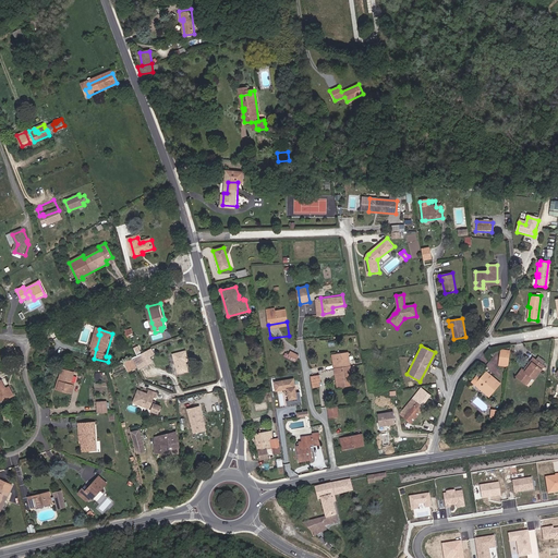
[(349,350),(335,352),(336,358),(337,366),(338,372),(339,386),(354,384),(352,368),(348,370),(347,365),(351,364),(349,350)]
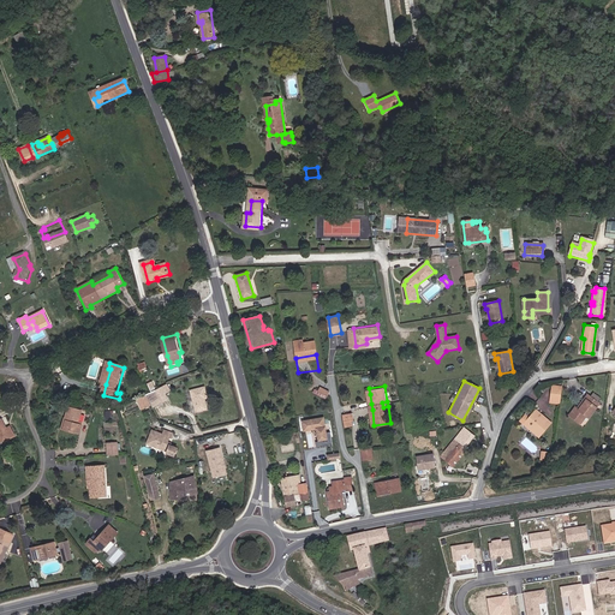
[(166,402),(163,396),(169,393),(166,387),(155,393),(153,394),(148,396),(153,406),(154,408),(166,402)]
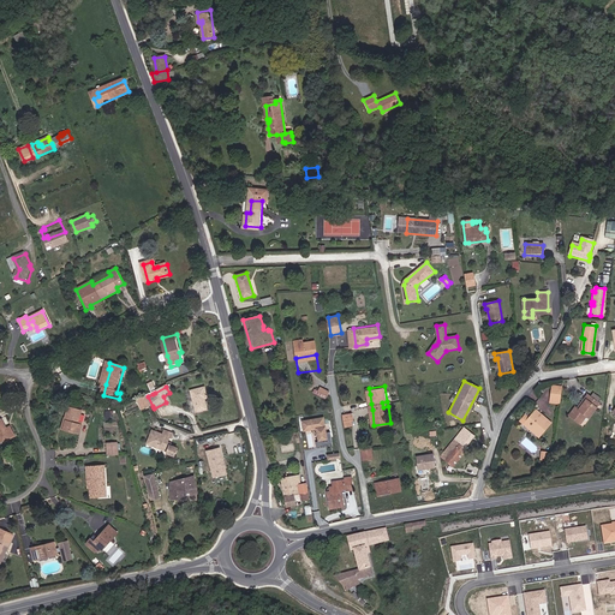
[(320,390),(315,388),(312,393),(327,398),(330,390),(321,387),(320,390)]
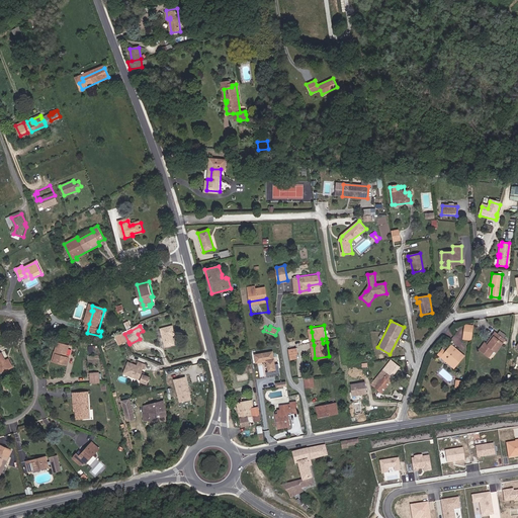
[(464,327),(463,339),(471,339),(472,328),(464,327)]
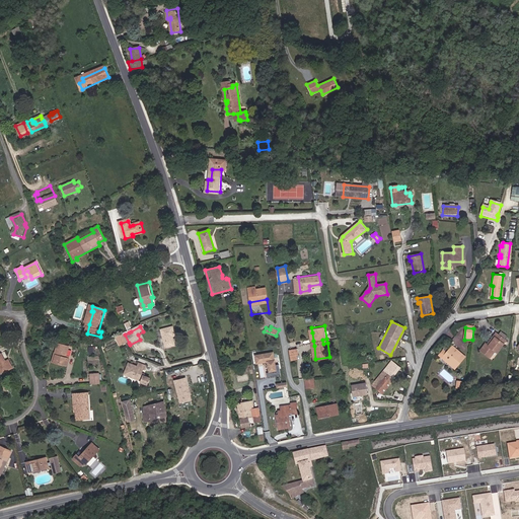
[(174,338),(172,328),(161,330),(166,349),(174,348),(172,339),(174,338)]
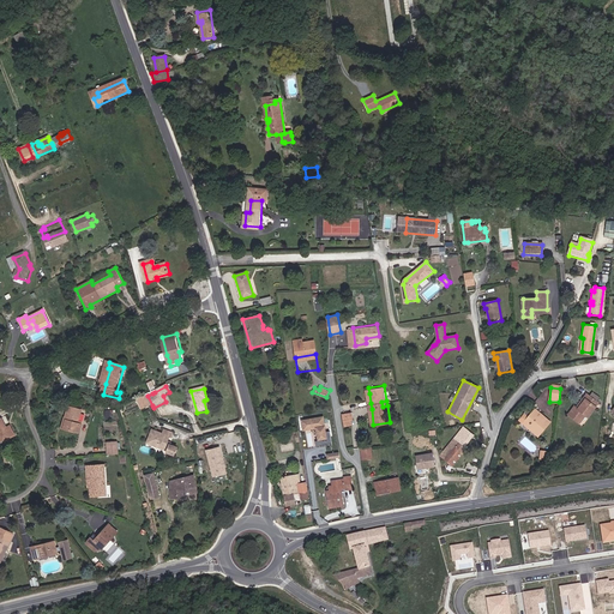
[(588,395),(584,399),(585,401),(578,410),(576,409),(573,408),(569,414),(579,423),(585,415),(588,417),(599,403),(588,395)]
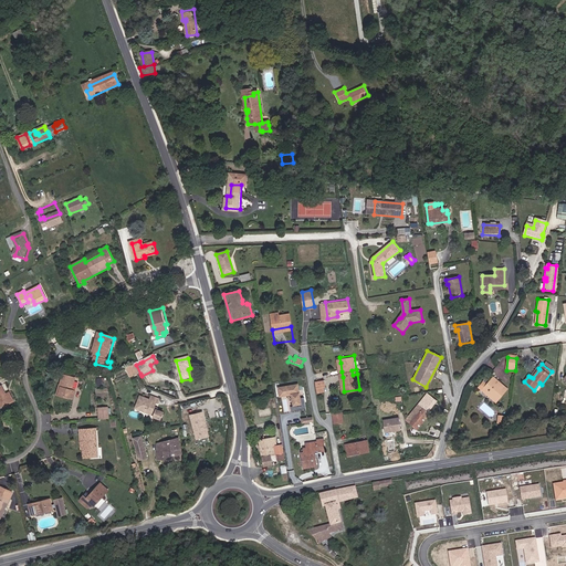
[(133,378),(140,374),(136,365),(127,368),(133,378)]
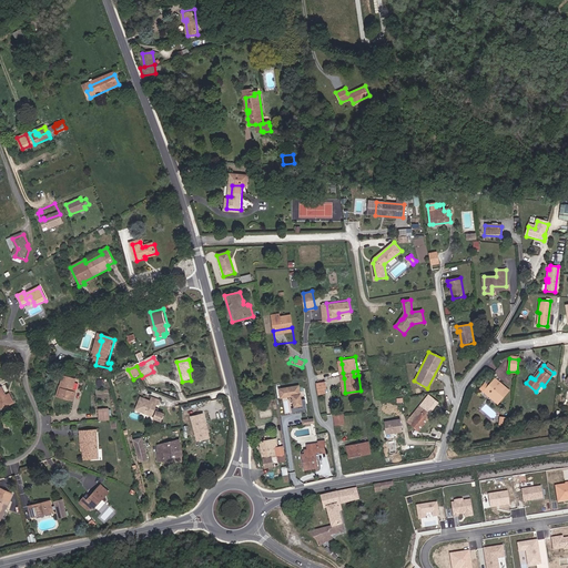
[(66,376),(62,386),(64,387),(61,397),(68,399),(69,397),(72,398),(77,399),(79,393),(77,392),(77,389),(74,389),(78,379),(66,376)]
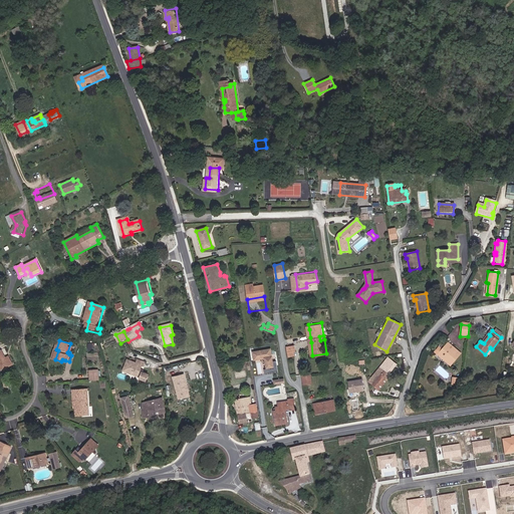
[(459,353),(447,342),(444,346),(441,343),(438,346),(441,349),(437,353),(449,364),(459,353)]
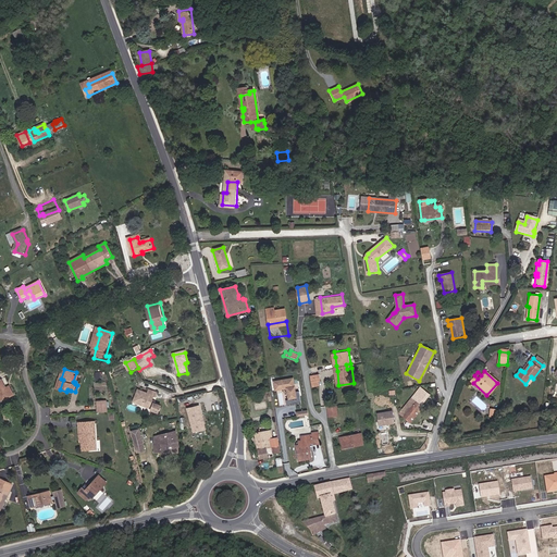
[(289,399),(289,404),(301,401),(299,391),(296,392),(294,378),(274,381),(275,390),(287,388),(289,399)]
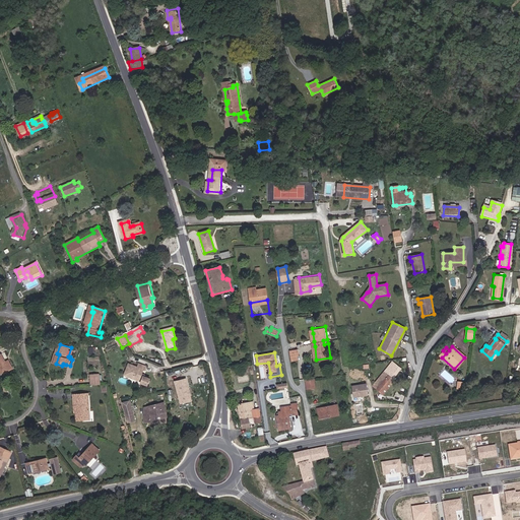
[(0,356),(0,368),(4,376),(15,370),(11,361),(8,363),(4,354),(0,356)]
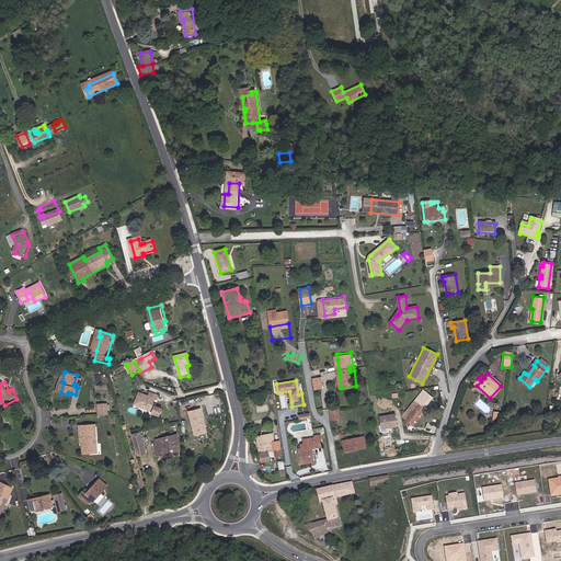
[(139,393),(135,405),(155,413),(153,414),(160,416),(163,409),(153,405),(156,399),(157,400),(158,396),(150,392),(149,397),(139,393)]
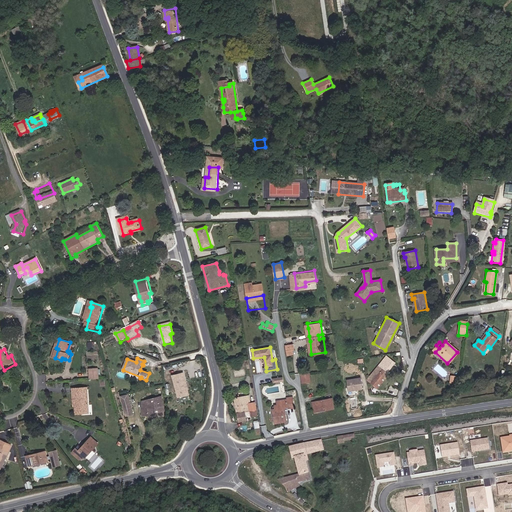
[(371,384),(375,387),(387,373),(395,363),(390,359),(386,365),(382,362),(379,366),(378,368),(372,375),(376,378),(371,384)]
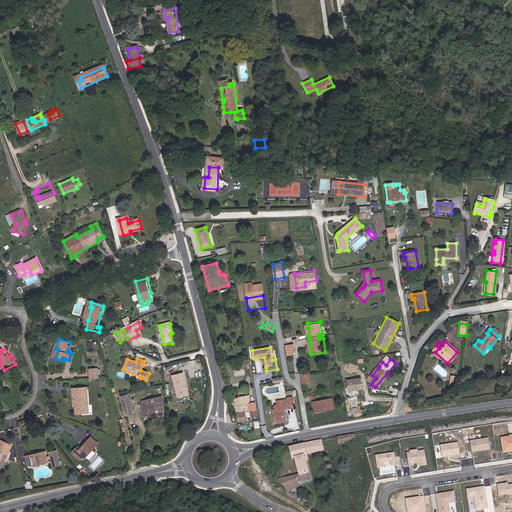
[(91,379),(100,379),(99,370),(91,370),(91,379)]
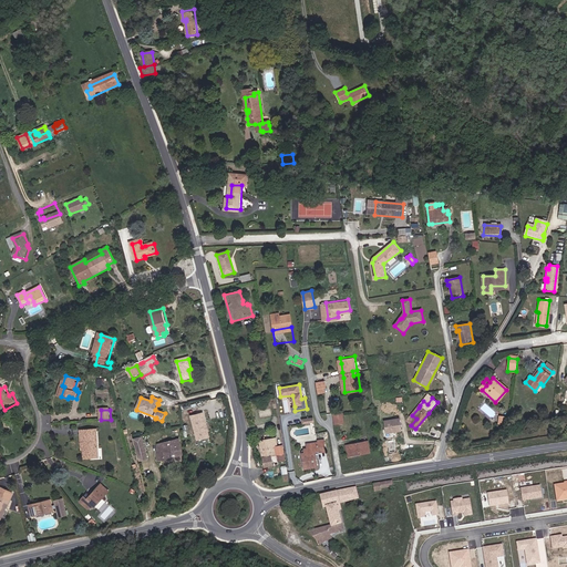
[(344,423),(342,412),(333,414),(336,424),(344,423)]
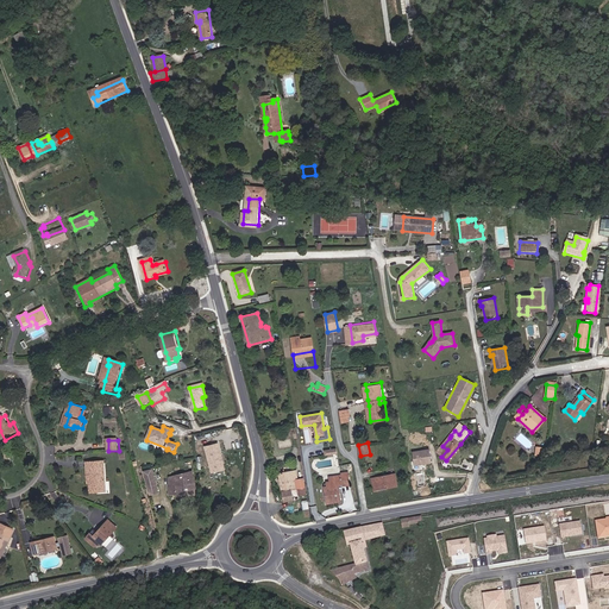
[(443,446),(440,444),(435,450),(438,452),(437,452),(441,457),(447,450),(443,446)]
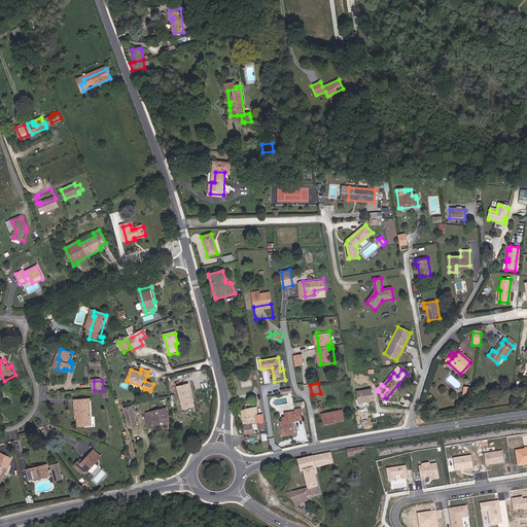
[(399,386),(398,384),(386,398),(388,399),(399,386)]
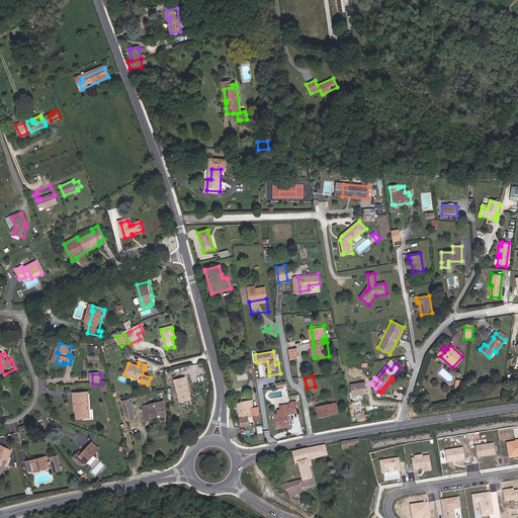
[(184,378),(174,382),(180,403),(190,400),(184,378)]
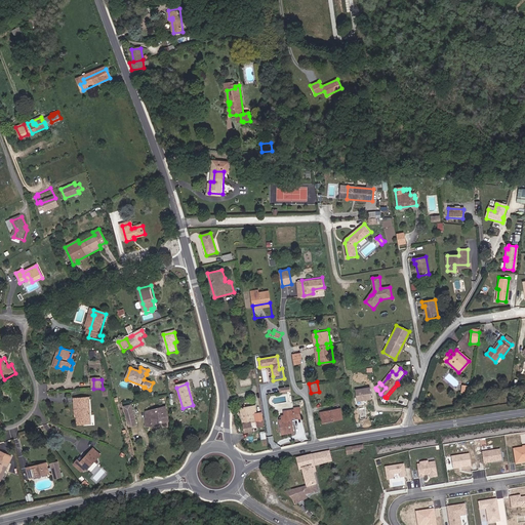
[(370,387),(355,389),(357,401),(372,399),(370,387)]
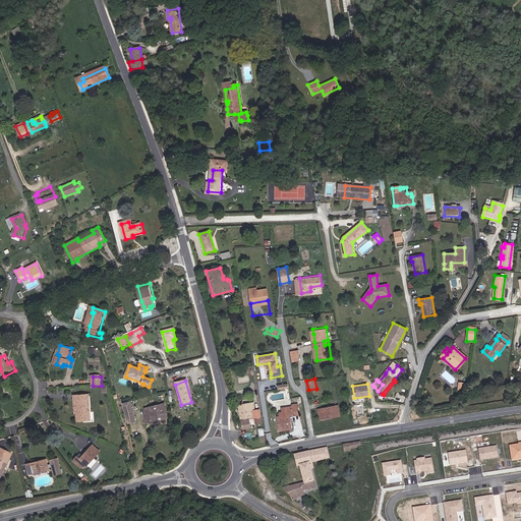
[(84,418),(93,417),(91,395),(83,395),(83,400),(77,400),(78,413),(79,421),(84,420),(84,418)]
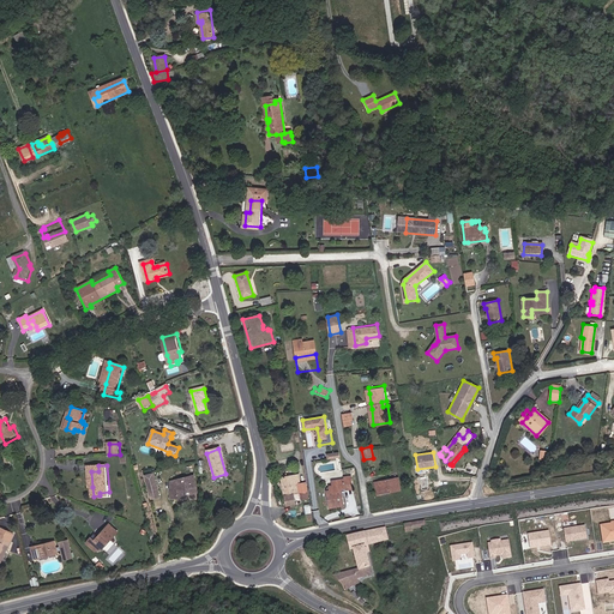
[(161,493),(155,473),(146,476),(151,495),(161,493)]
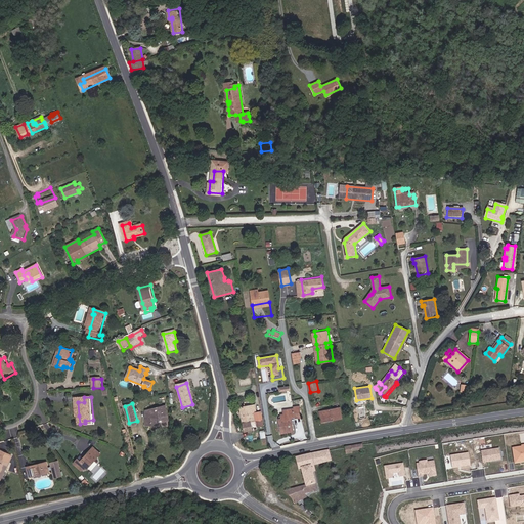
[(168,417),(166,405),(165,405),(164,403),(163,403),(164,406),(149,409),(150,417),(146,417),(146,425),(168,425),(168,417)]
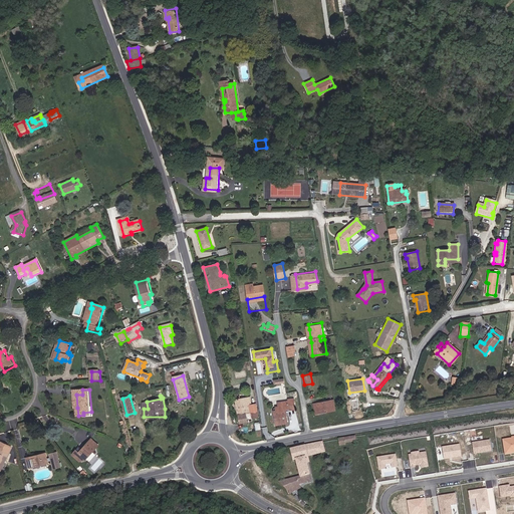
[(238,415),(247,414),(246,406),(255,404),(254,399),(255,399),(255,397),(247,398),(235,399),(238,415)]
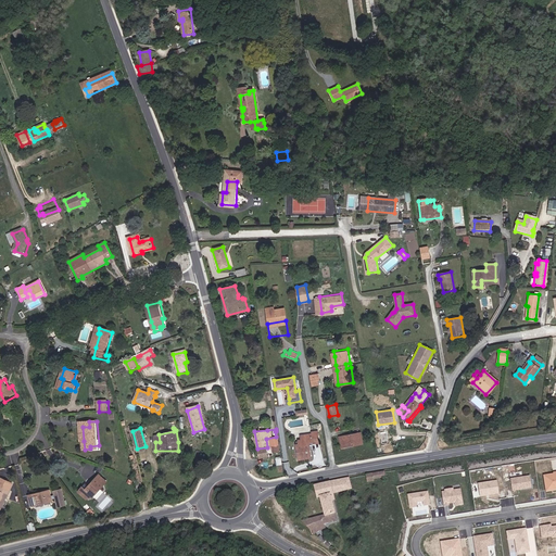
[(362,445),(361,433),(339,438),(341,445),(341,449),(362,445)]
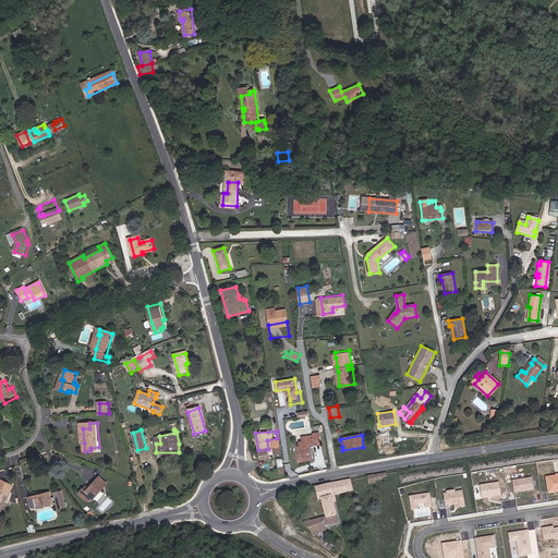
[(313,438),(312,438),(302,438),(304,445),(301,445),(301,443),(298,443),(300,461),(312,460),(311,444),(315,444),(322,444),(322,437),(313,438)]
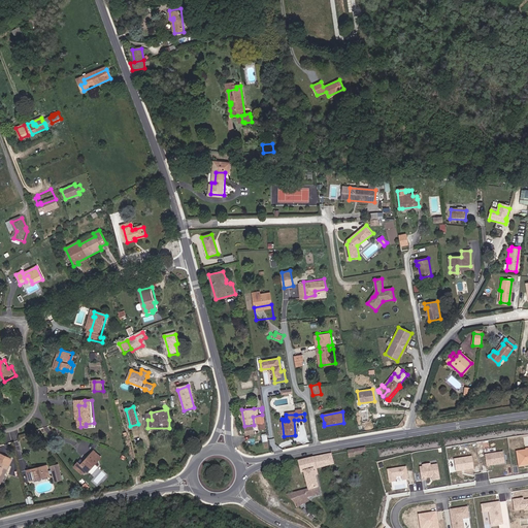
[(264,415),(262,415),(253,417),(254,425),(259,424),(265,423),(264,415)]
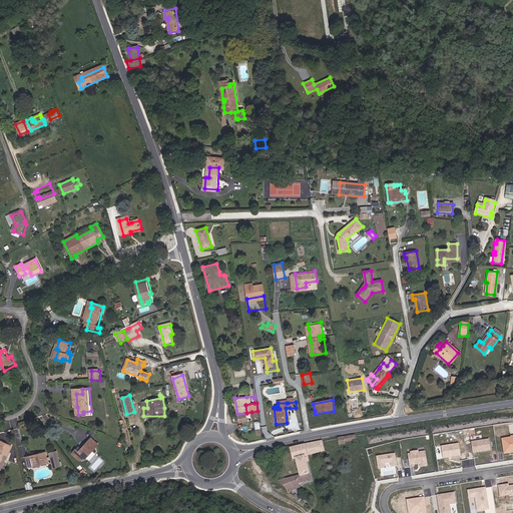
[(251,412),(246,413),(237,414),(239,422),(252,419),(252,418),(251,412)]
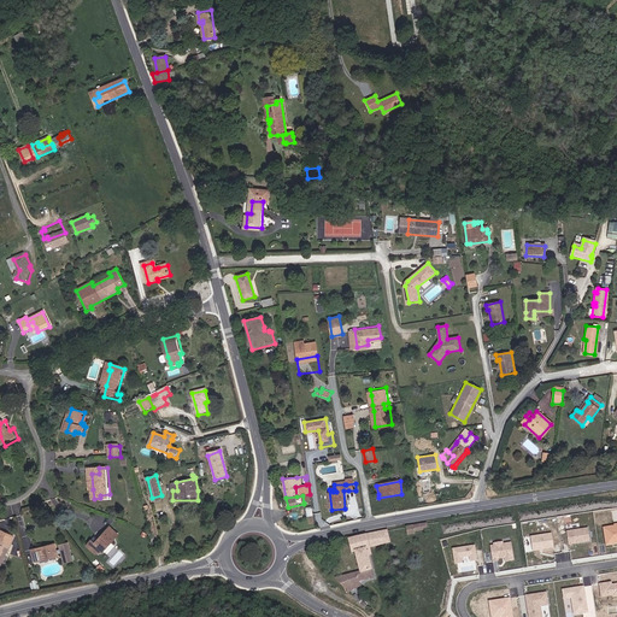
[(428,528),(427,523),(406,527),(407,535),(407,536),(410,536),(410,534),(415,533),(415,530),(428,528)]
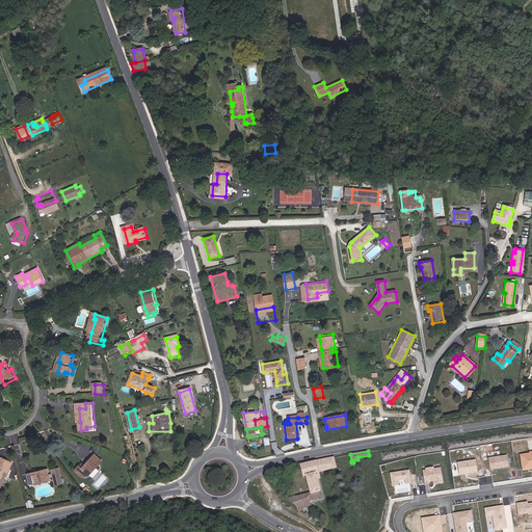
[(531,468),(531,451),(529,452),(529,453),(520,454),(522,471),(531,468)]
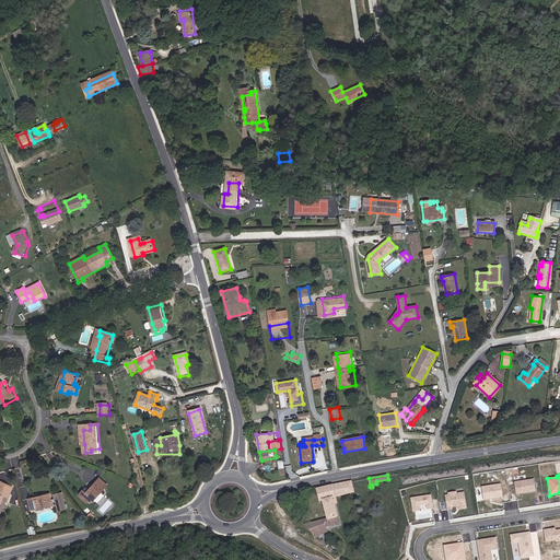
[(83,489),(80,493),(86,501),(94,500),(108,486),(101,478),(94,485),(95,487),(92,490),(90,489),(86,492),(83,489)]
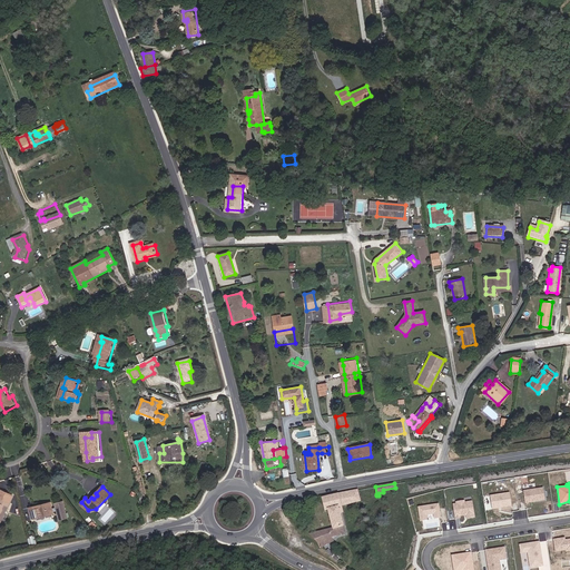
[(11,502),(10,501),(13,493),(0,488),(0,495),(0,497),(0,521),(3,522),(11,502)]
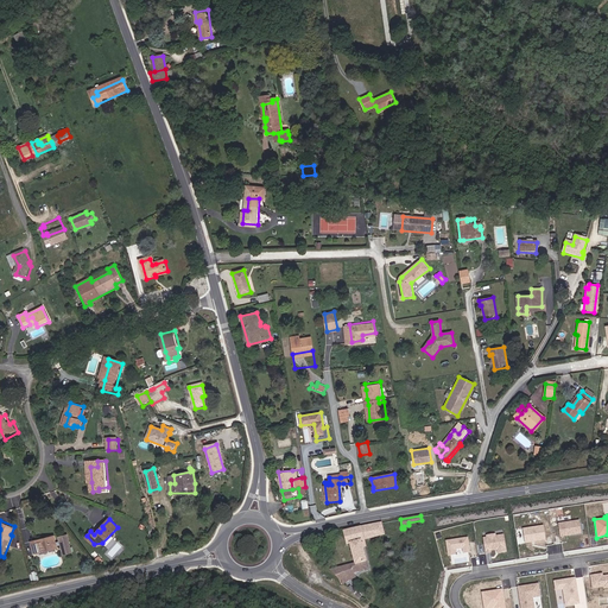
[(567,536),(581,533),(578,520),(557,524),(559,537),(565,536),(564,534),(567,534),(567,536)]
